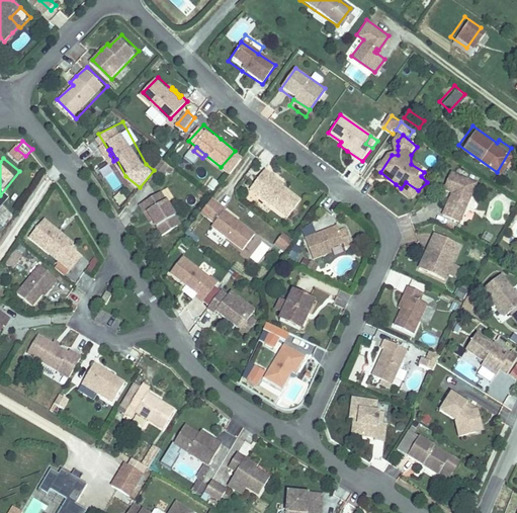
[(267,192),(261,200),(288,221),(302,202),(288,193),(284,190),(287,186),(267,171),(257,184),(267,192)]
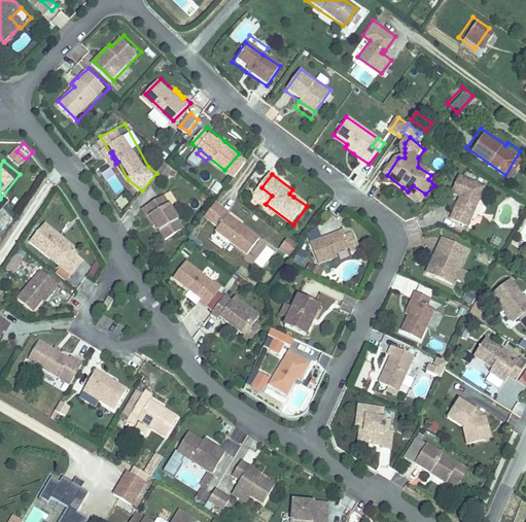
[(487,189),(461,176),(452,195),(460,198),(457,206),(449,221),(468,231),(487,189)]
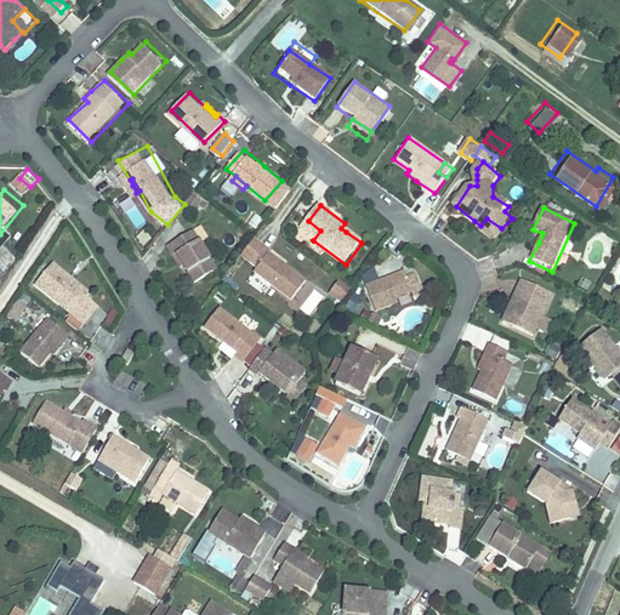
[(501,228),(487,218),(481,226),(479,231),(494,240),(501,228)]
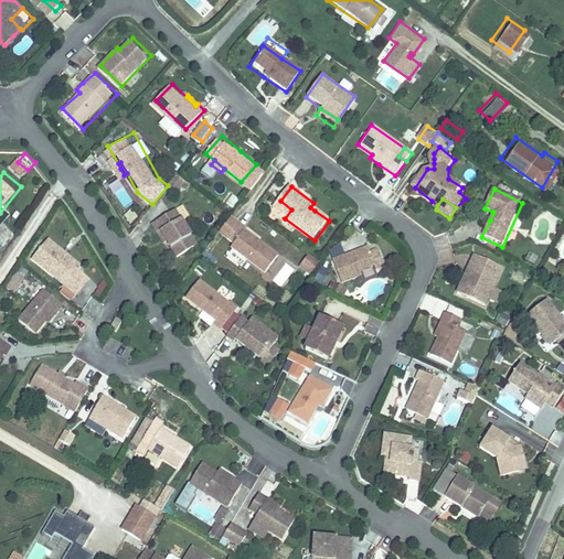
[(291,210),(280,201),(274,211),(285,218),(291,210)]
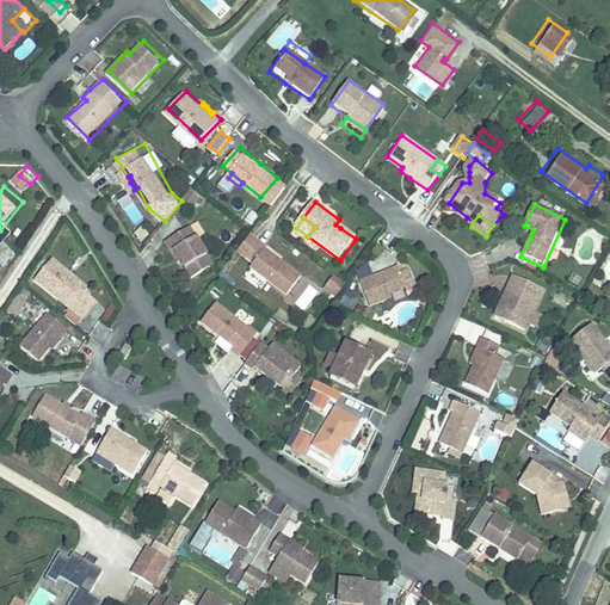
[(214,265),(190,223),(166,238),(173,253),(178,263),(183,260),(191,277),(214,265)]
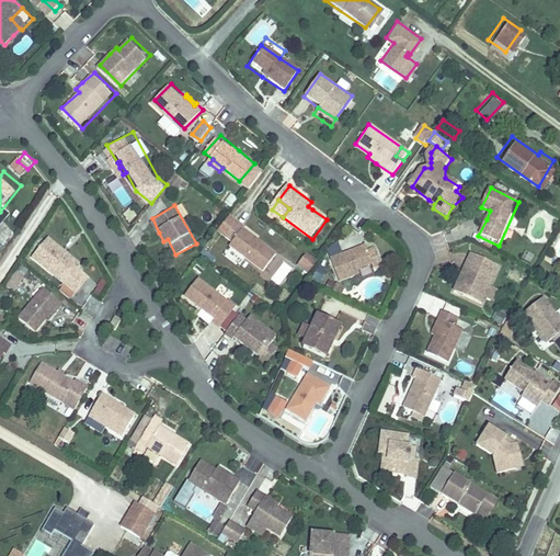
[(215,234),(221,239),(237,219),(230,214),(215,234)]
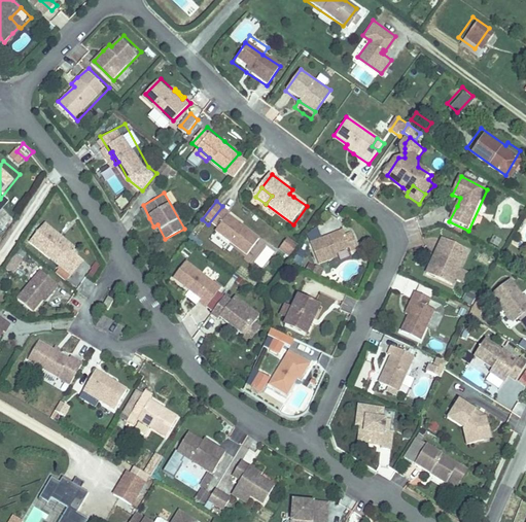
[(222,206),(208,224),(245,253),(256,238),(237,222),(229,216),(232,213),(222,206)]
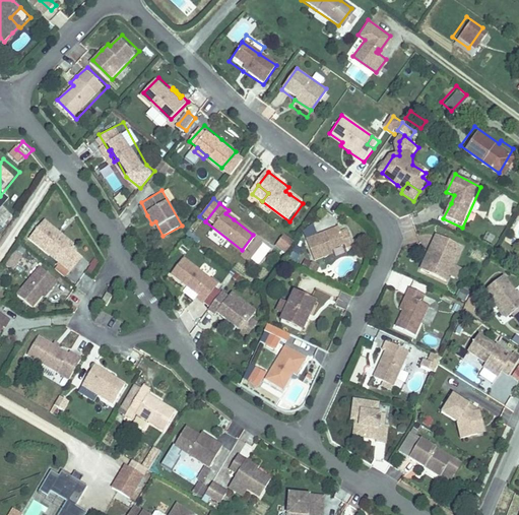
[(65,236),(45,220),(29,241),(59,263),(69,271),(70,271),(82,255),(72,248),(75,244),(65,236)]
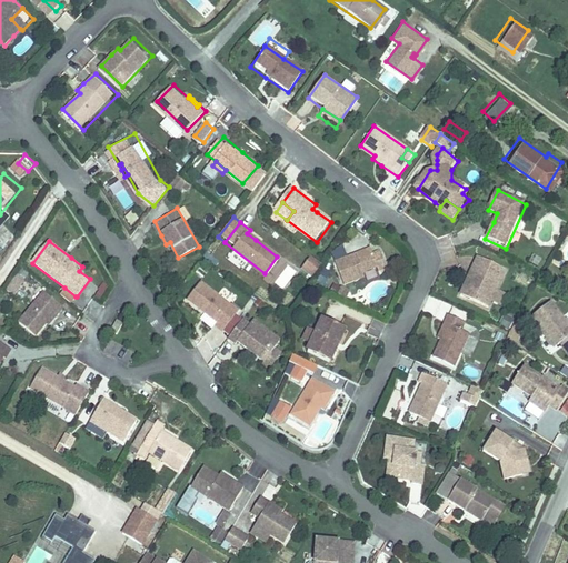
[(344,242),(331,244),(332,253),(345,250),(344,242)]
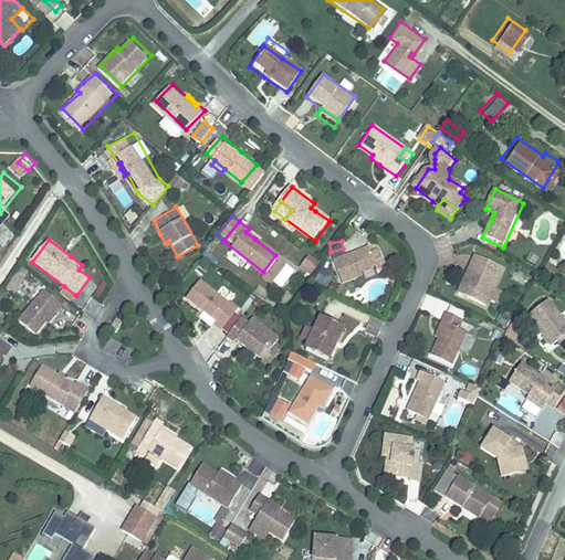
[(366,266),(377,263),(372,247),(369,242),(331,255),(339,281),(364,272),(362,267),(366,266)]
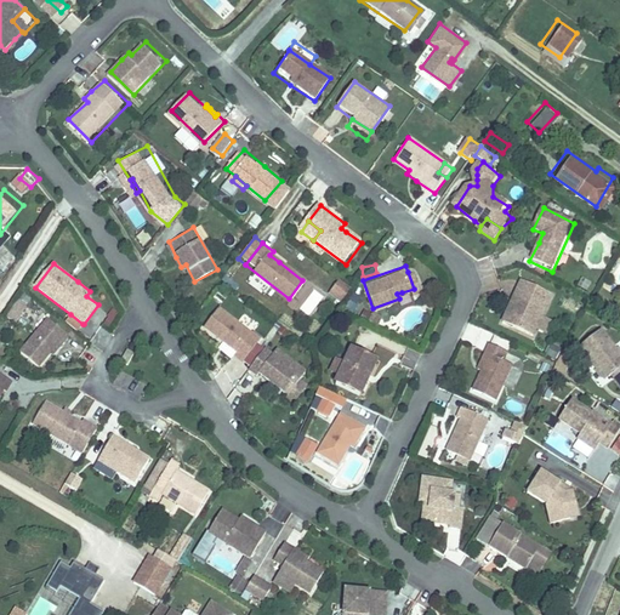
[(408,272),(414,289),(415,292),(424,290),(417,268),(408,272)]
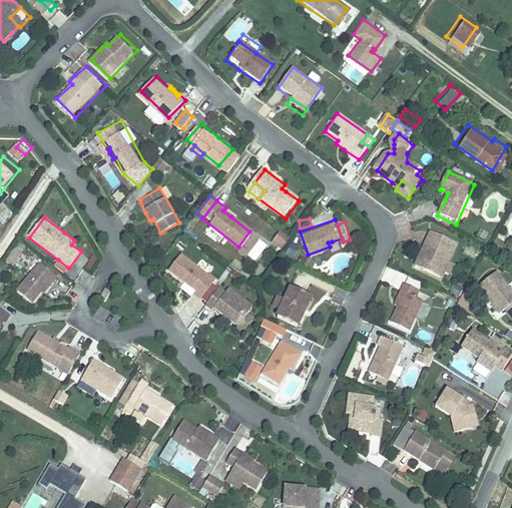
[(280,245),(289,233),(279,225),(269,237),(280,245)]
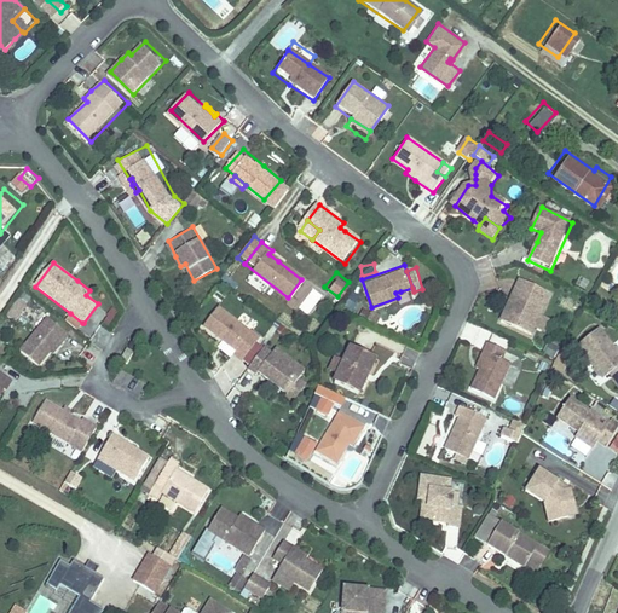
[(498,318),(530,333),(548,294),(515,279),(507,299),(498,318)]
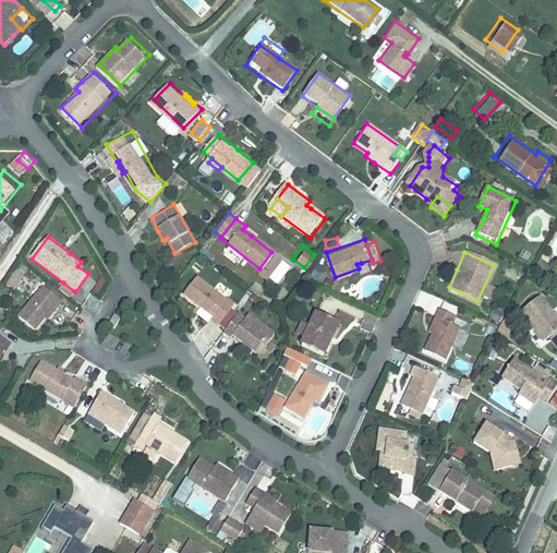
[(22,272),(14,266),(5,280),(13,285),(22,272)]
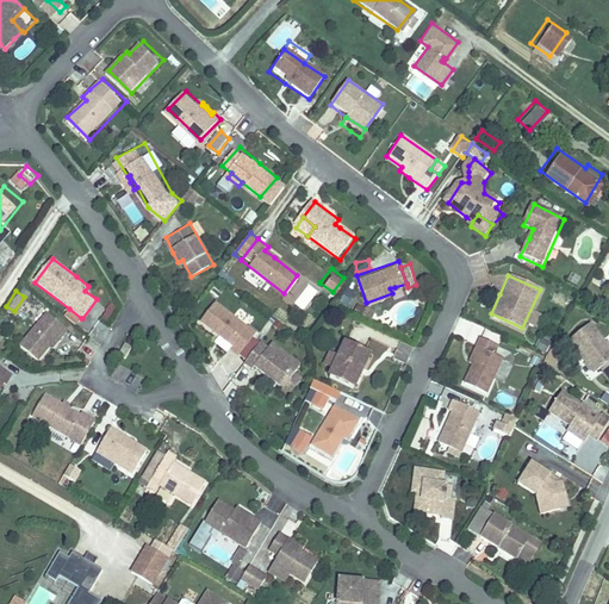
[(106,302),(100,311),(109,316),(115,305),(106,302)]
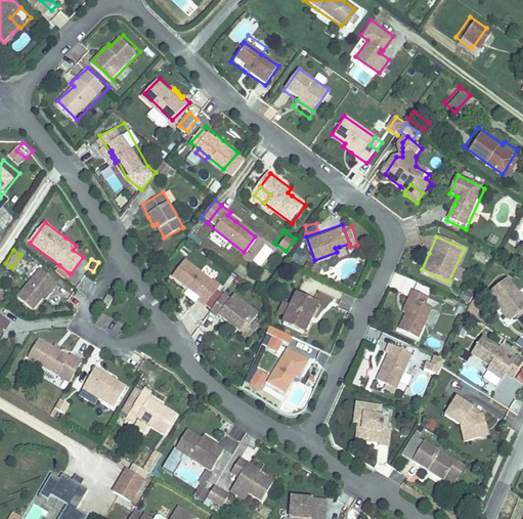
[(215,289),(206,282),(210,276),(191,262),(179,278),(192,289),(199,293),(197,297),(205,303),(215,289)]
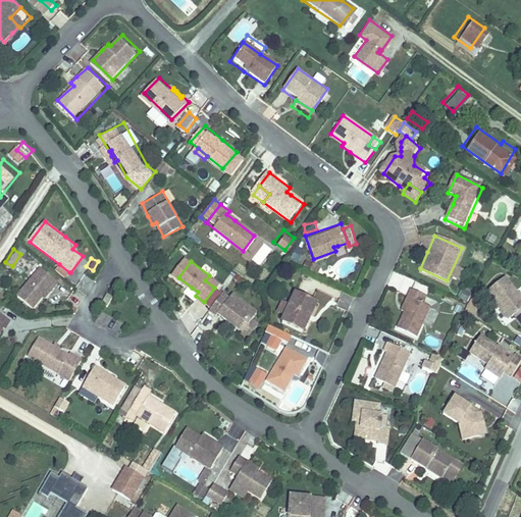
[(66,275),(69,272),(59,264),(56,268),(66,275)]
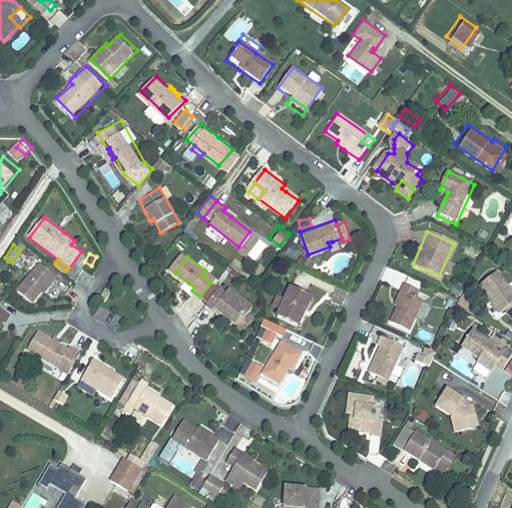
[(58,276),(38,261),(15,291),(32,304),(42,291),(49,282),(51,284),(58,276)]
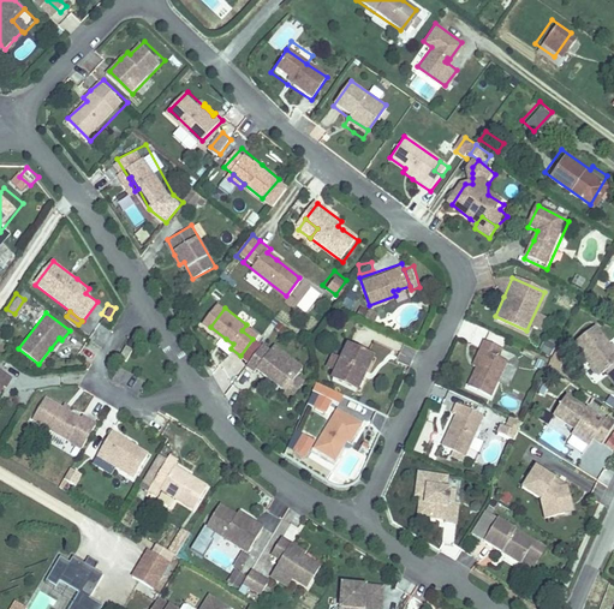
[(248,360),(266,338),(246,324),(242,330),(252,339),(240,356),(248,360)]
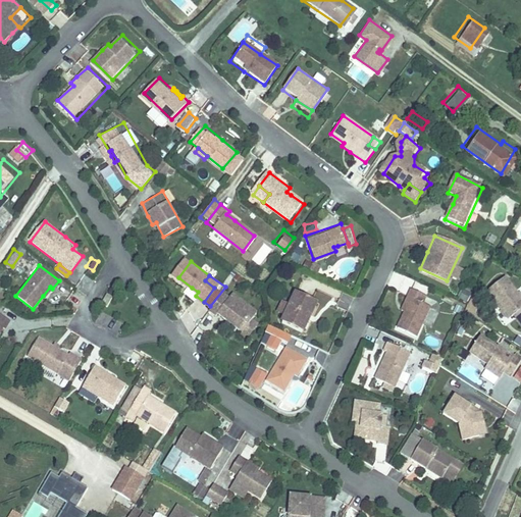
[(520,301),(503,279),(484,294),(507,322),(512,318),(520,329),(520,301)]
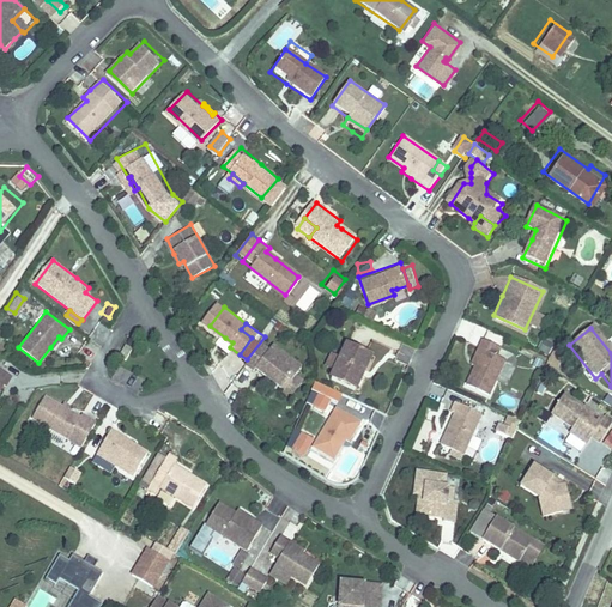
[(373,348),(347,337),(331,374),(356,386),(363,369),(373,348)]
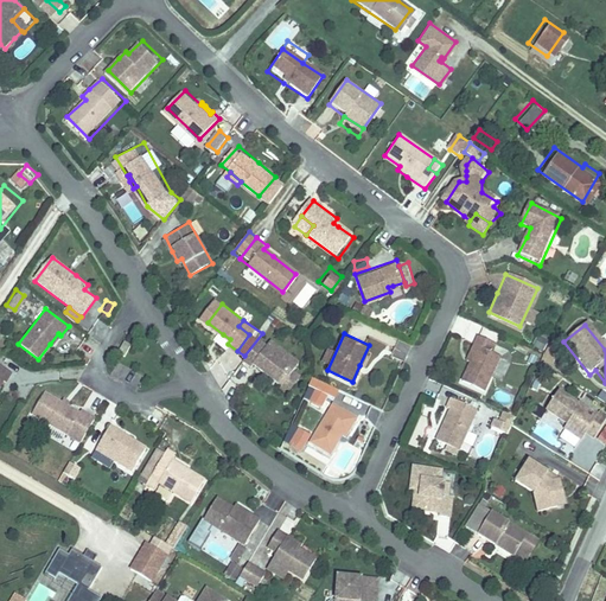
[(293,369),(300,360),(273,339),(269,343),(261,337),(244,359),(255,366),(259,362),(269,371),(280,382),(293,369)]
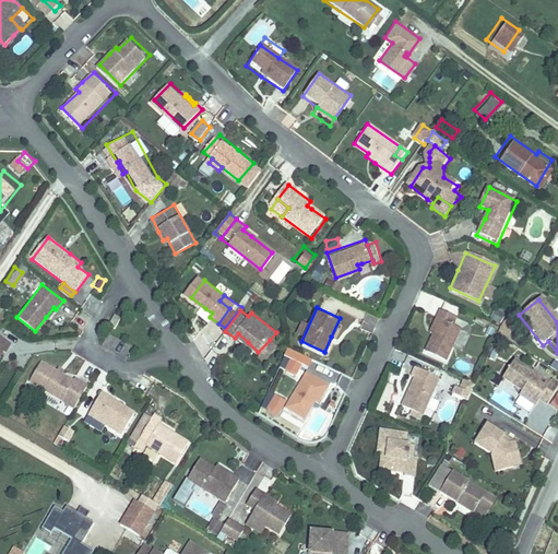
[(119,317),(111,313),(107,320),(115,325),(119,317)]
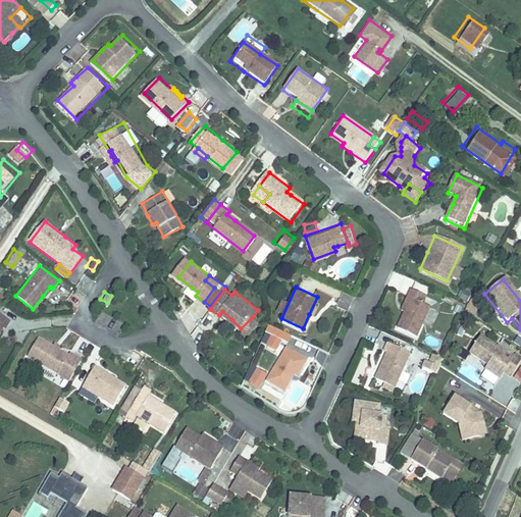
[(428,298),(413,293),(406,306),(411,307),(408,313),(403,322),(422,330),(432,311),(424,307),(428,298)]
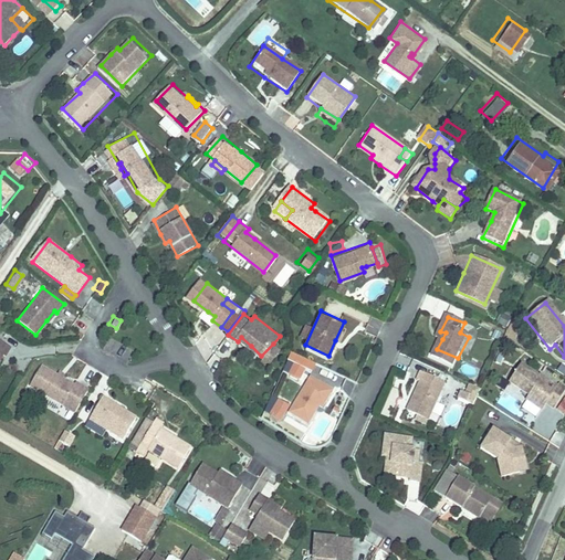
[(23,354),(0,340),(0,387),(8,372),(13,363),(17,365),(23,354)]
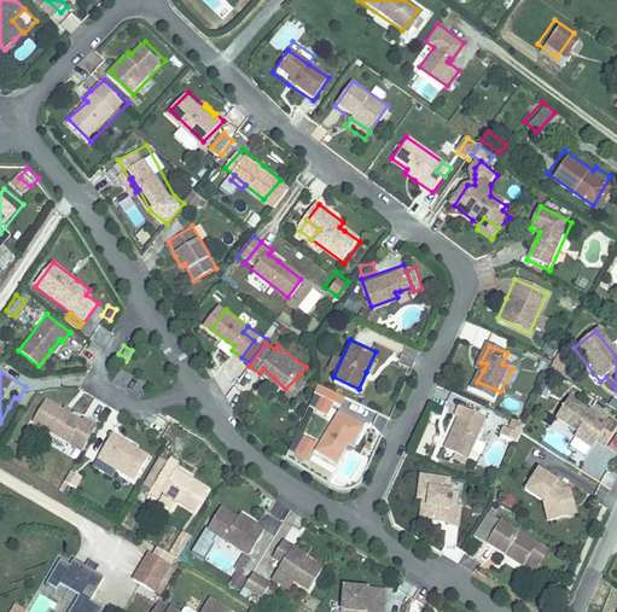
[(298,376),(285,389),(284,394),(294,400),(307,383),(298,376)]
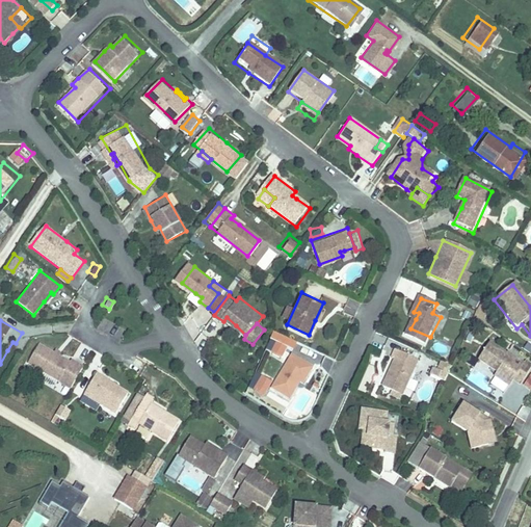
[(287,342),(293,344),(296,338),(273,327),(270,335),(276,338),(287,342)]
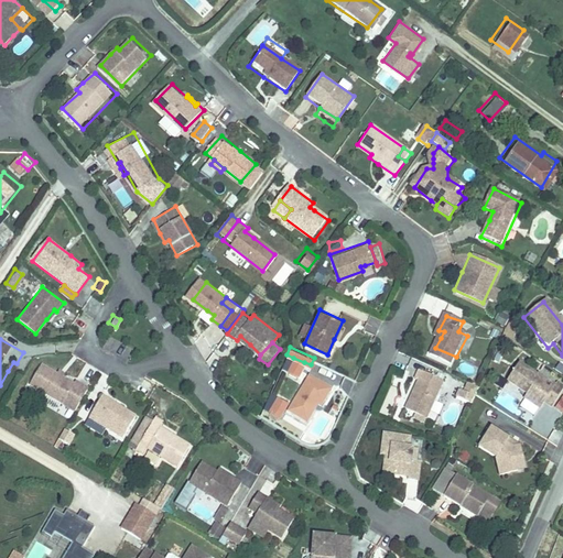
[(299,373),(304,362),(293,358),(289,368),(299,373)]
